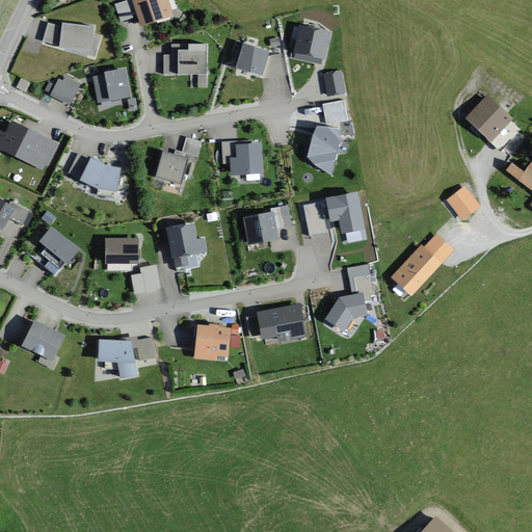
[(174,14),(168,0),(120,0),(114,2),(121,21),(137,15),(140,24),(174,14)]
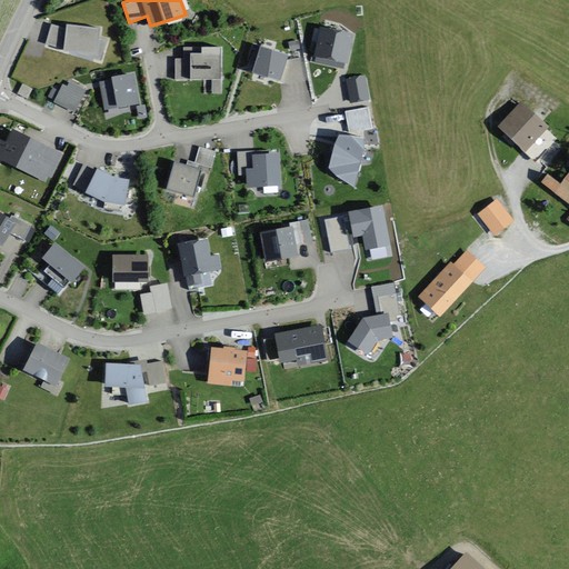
[(65,26),(51,22),(45,43),(100,60),(107,39),(97,36),(99,27),(65,23),(65,26)]
